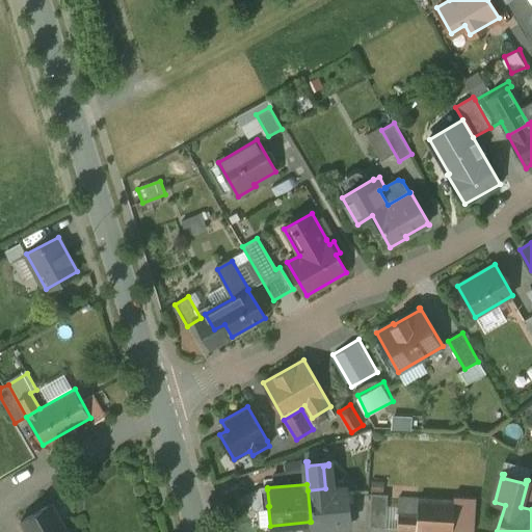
[(325,488),(308,490),(311,522),(310,522),(311,528),(328,527),(328,526),(350,524),(351,524),(347,486),(325,488)]
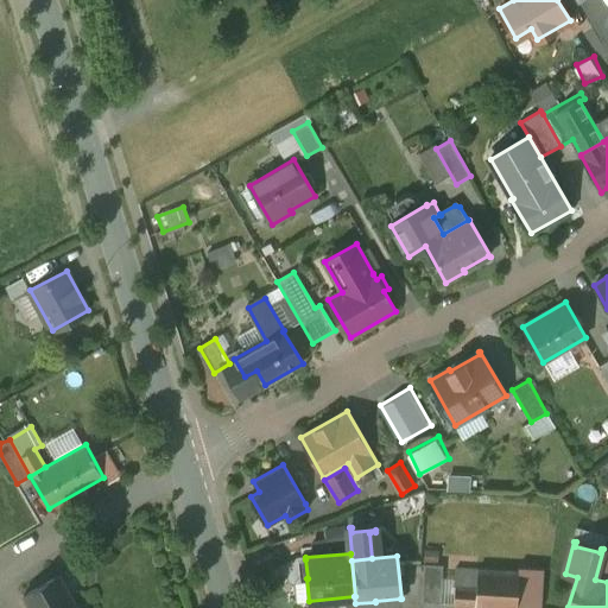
[(424,599),(443,599),(443,561),(424,561),(424,599)]
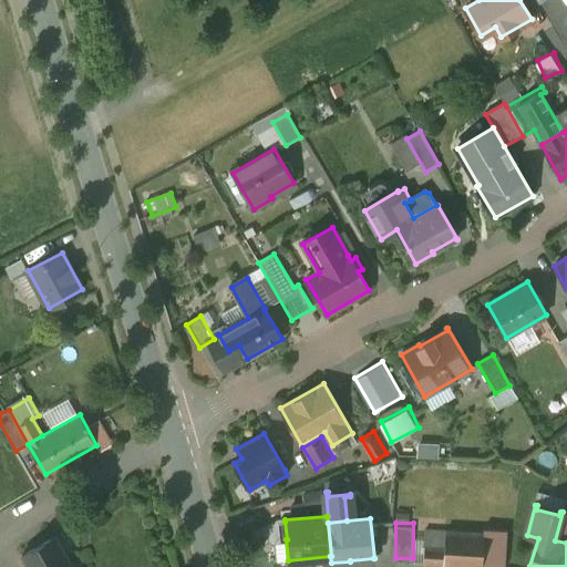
[(445,533),(425,531),(423,547),(443,549),(445,533)]
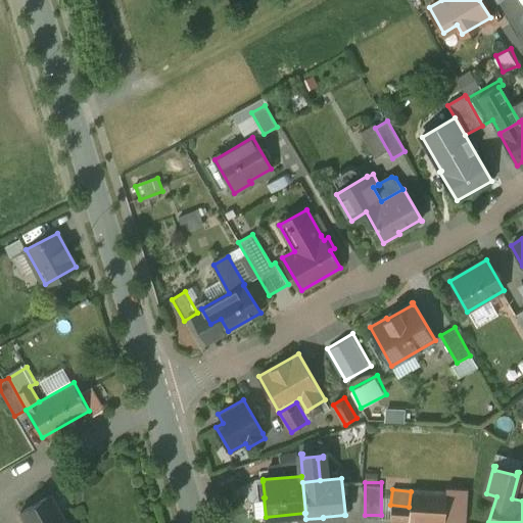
[(445,494),(411,491),(409,507),(408,521),(407,522),(464,522),(467,493),(445,490),(445,494)]
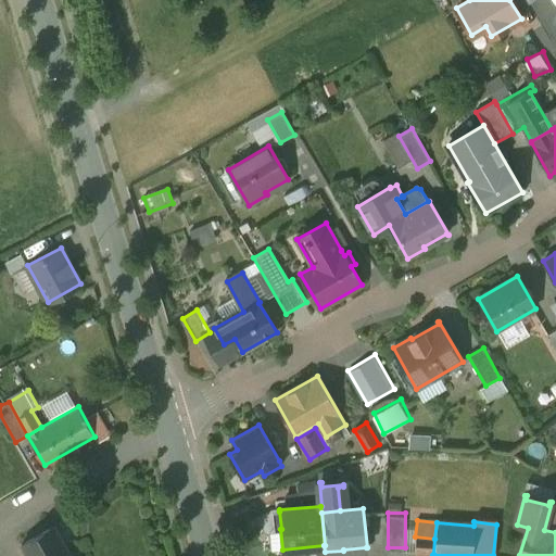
[(72,555),(55,526),(23,545),(28,555),(72,555)]
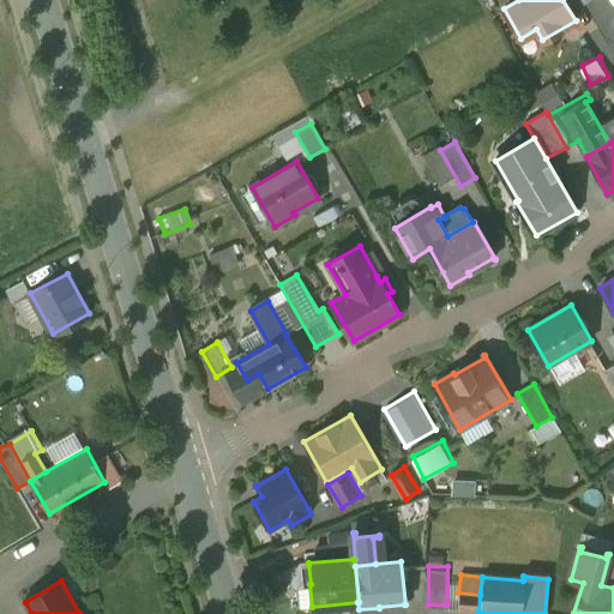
[(480,595),(458,593),(457,609),(479,612),(480,595)]
